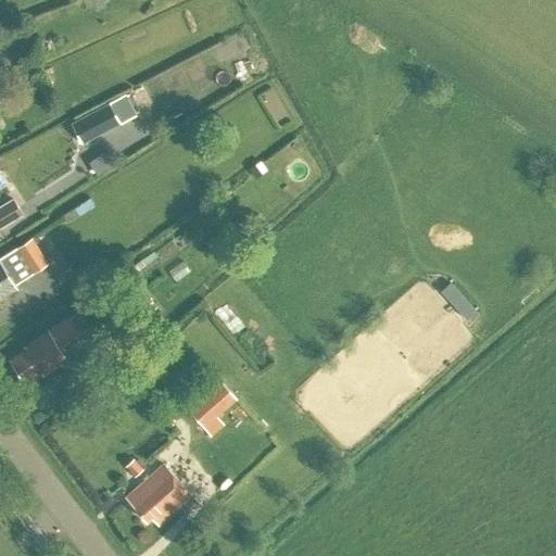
[(0,80),(20,73),(8,47),(0,49),(0,80)]
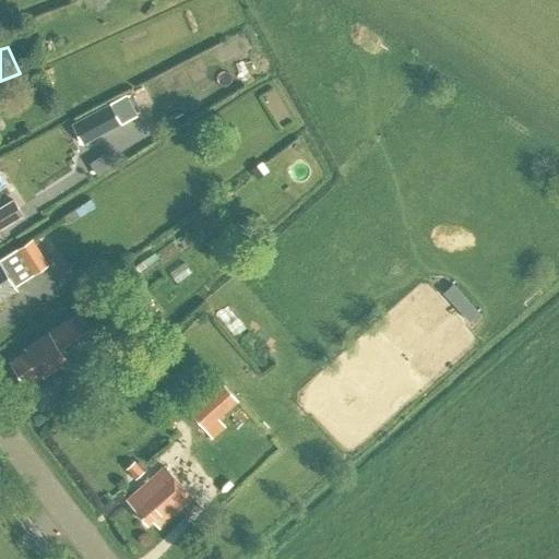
[(129,92),(73,126),(86,147),(141,114),(129,92)]
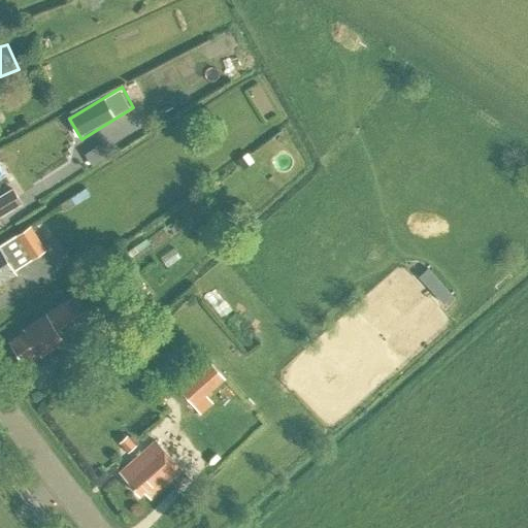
[(131,110),(109,125),(119,138),(140,124),(131,110)]
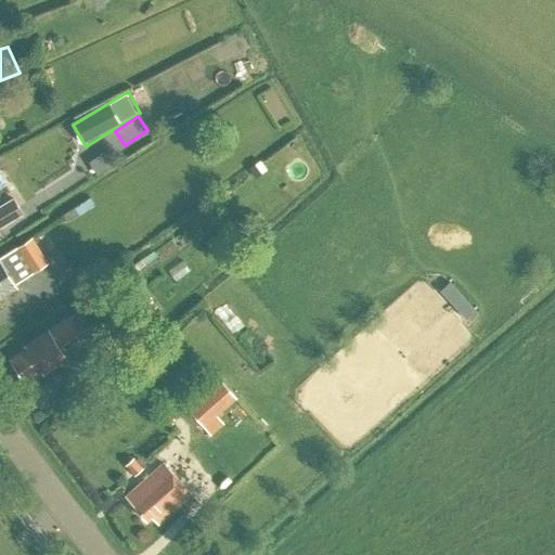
[(13,201),(0,208),(0,229),(23,215),(13,201)]
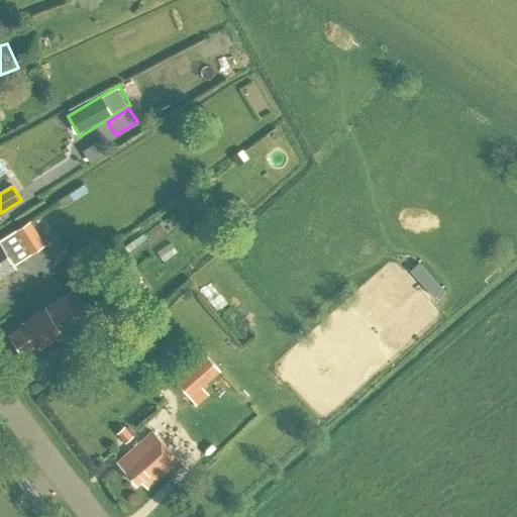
[(0,279),(15,270),(13,266),(44,245),(29,221),(0,239),(0,279)]
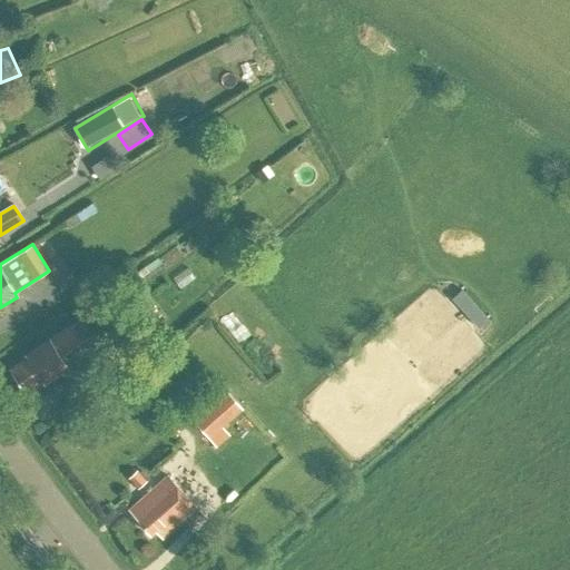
[(469,288),(458,297),(481,328),(492,321),(469,288)]
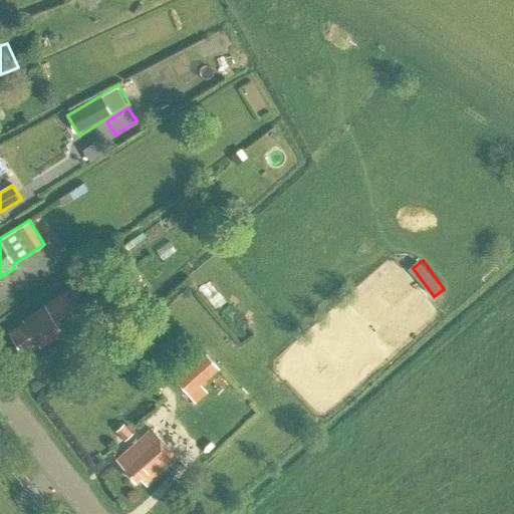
[(54,324),(72,311),(71,311),(81,304),(70,288),(61,294),(60,293),(21,319),(22,322),(8,332),(22,354),(37,344),(39,347),(60,333),(54,324)]
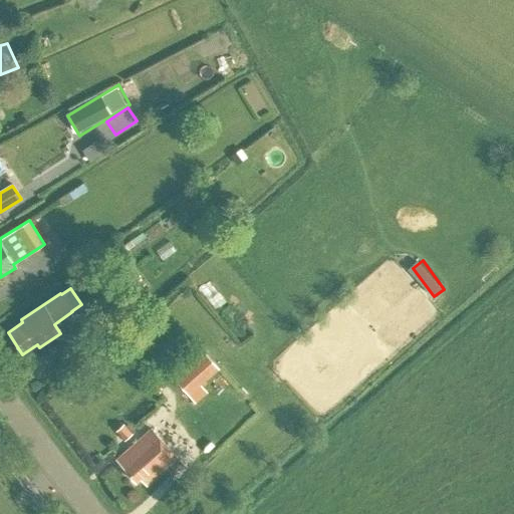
[(205,352),(174,379),(188,396),(218,368),(205,352)]
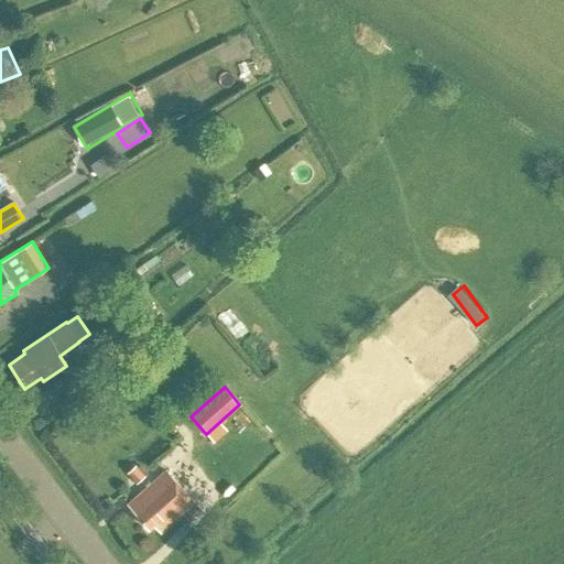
[(194,503),(188,497),(177,483),(166,470),(127,505),(148,529),(153,524),(160,533),(194,503)]
